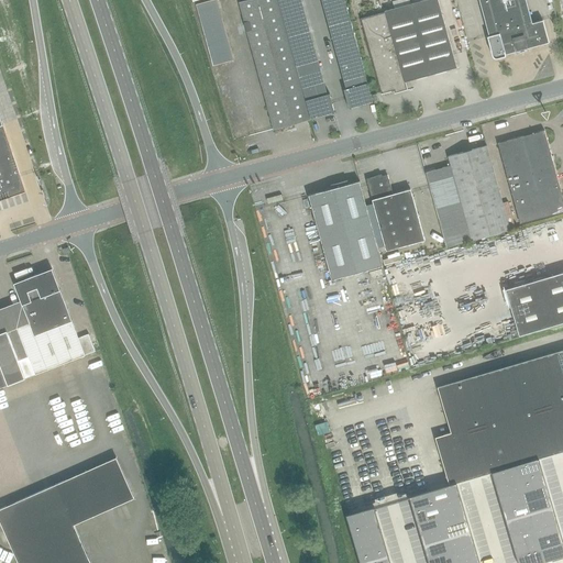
[(212,0),(197,4),(213,66),(233,61),(216,0),(212,0)]
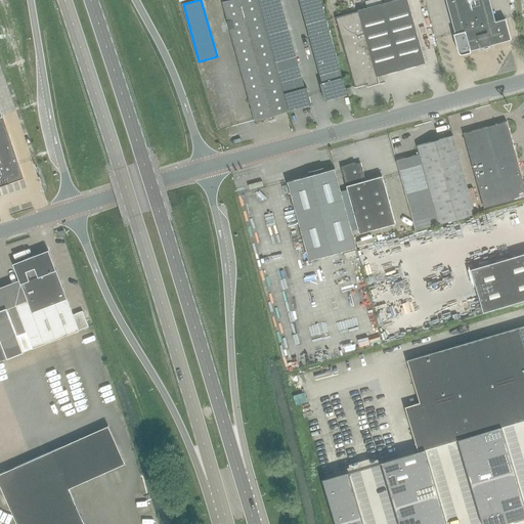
[(249,97),(255,121),(273,116),(279,114),(289,112),(258,0),(229,0),(222,2),(249,97)]
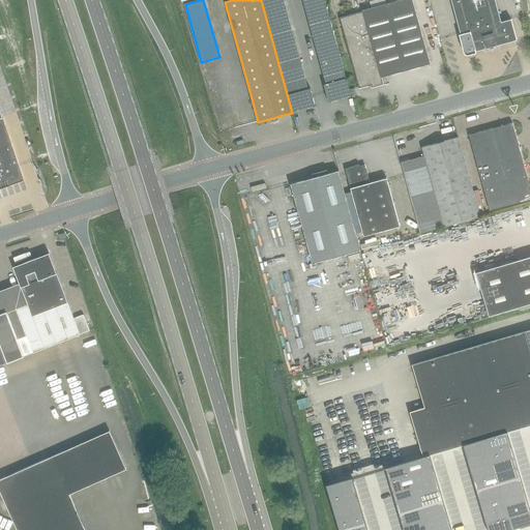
[(324,0),(318,0),(303,4),(305,12),(326,6),(324,0)]
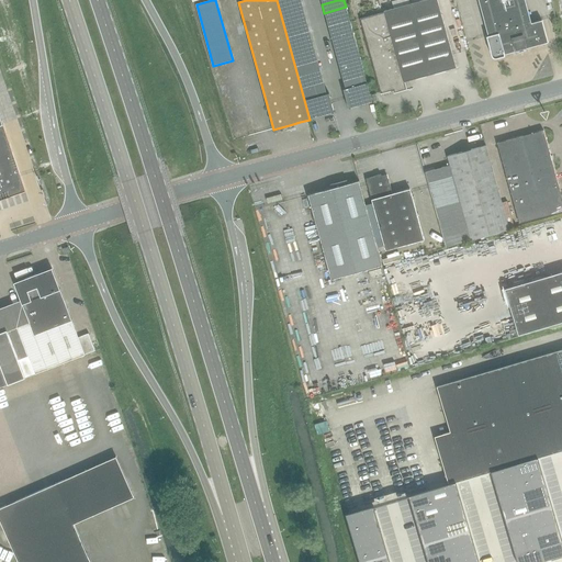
[(404,82),(445,71),(456,68),(452,55),(437,0),(425,0),(384,11),(384,12),(360,19),(381,94),(394,91),(394,90),(403,88),(402,83),(404,83),(404,82)]
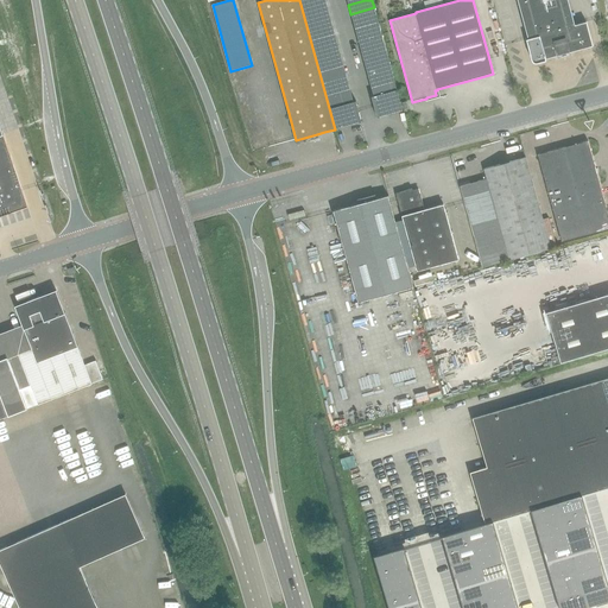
[(517,0),(529,39),(526,39),(531,59),(533,62),(534,63),(537,63),(546,61),(545,59),(593,46),(586,23),(575,25),(568,0),(517,0)]
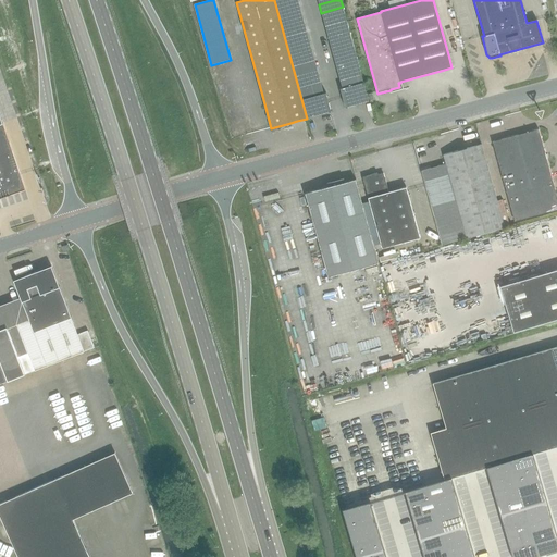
[(298,1),(277,7),(280,15),(300,10),(298,1)]
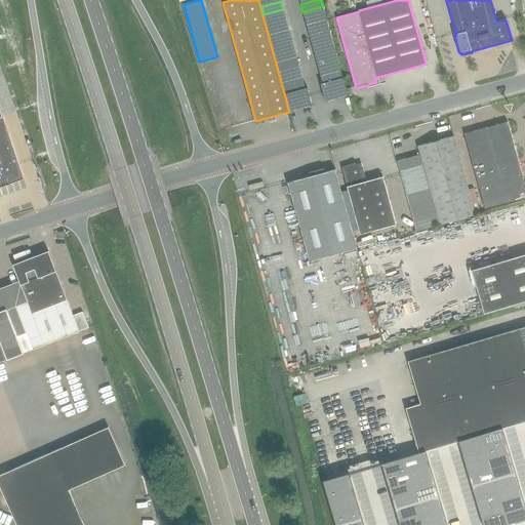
[(323,6),(303,12),(306,19),(325,14),(323,6)]
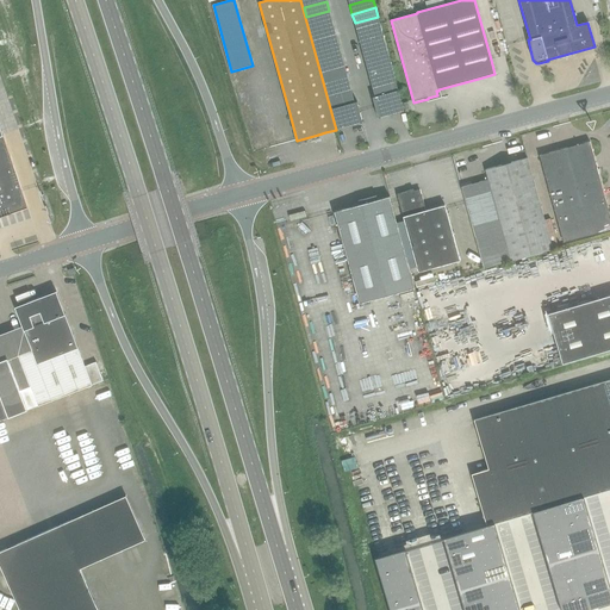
[(329,11),(306,17),(309,26),(332,19),(329,11)]
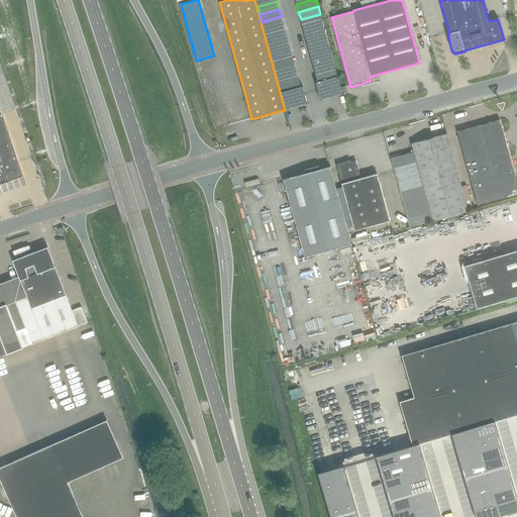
[(320,14),(301,19),(303,27),(322,22),(320,14)]
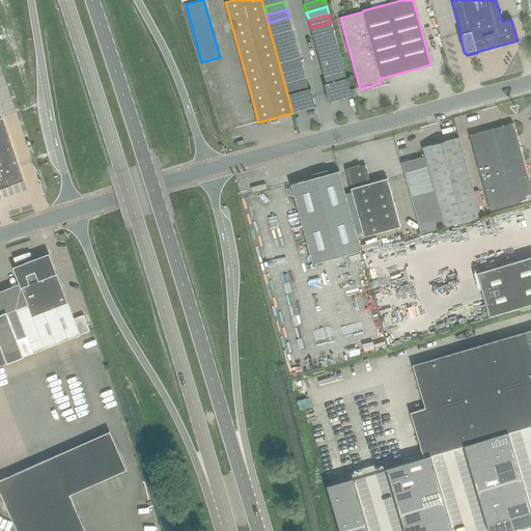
[(289,17),(269,23),(271,31),(291,25),(289,17)]
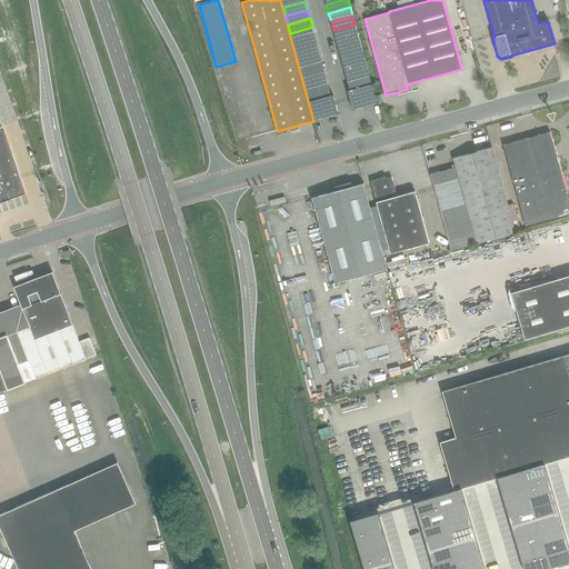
[(355,25),(333,30),(336,39),(357,32),(355,25)]
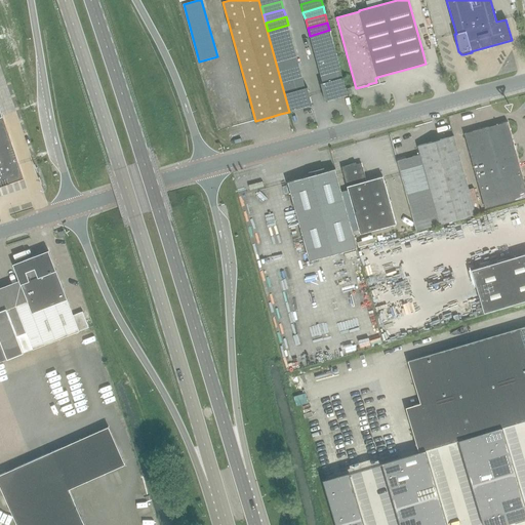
[(288,25),(268,31),(270,38),(290,33),(288,25)]
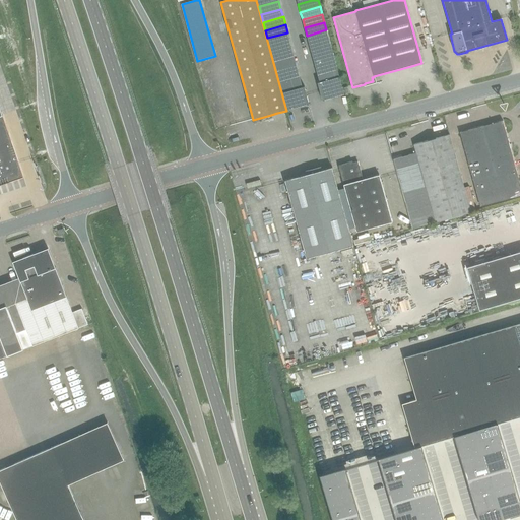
[(326,29),(307,36),(309,44),(328,38),(326,29)]
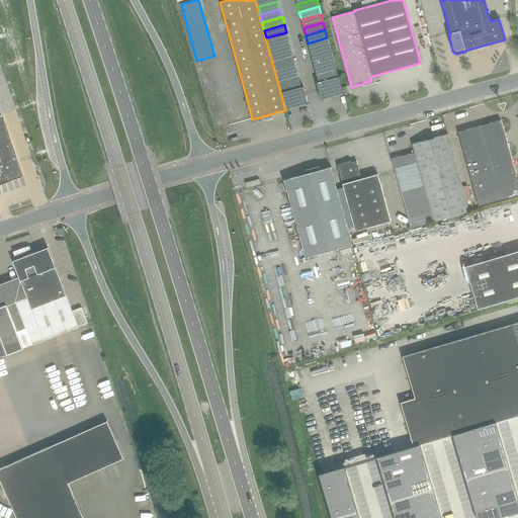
[(286,32),(266,37),(268,46),(288,40),(286,32)]
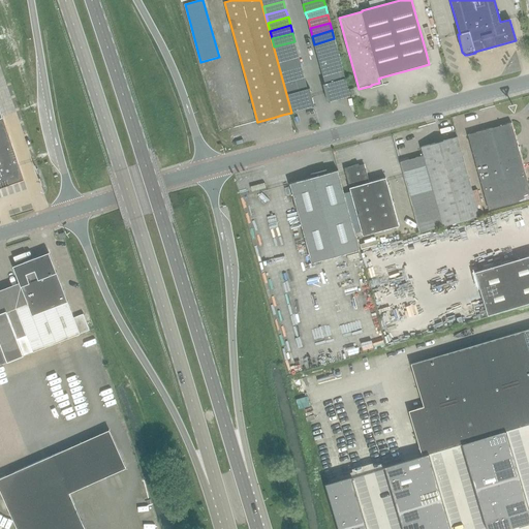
[(334,38),(314,44),(316,52),(337,47),(334,38)]
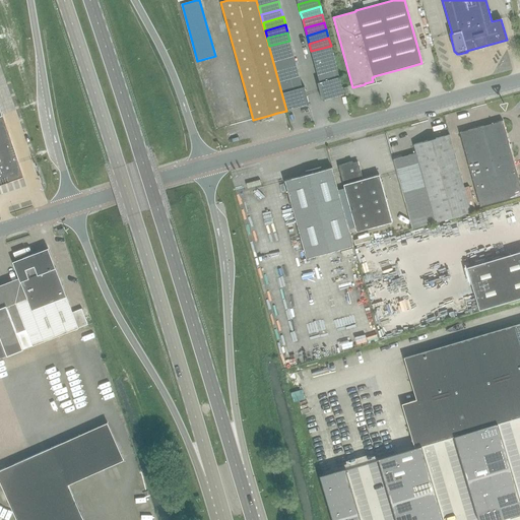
[(289,41),(269,46),(271,54),(291,48),(289,41)]
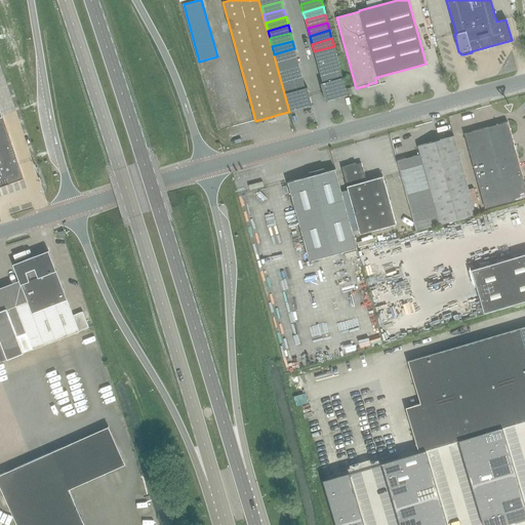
[(334,46),(314,51),(316,59),(336,54),(334,46)]
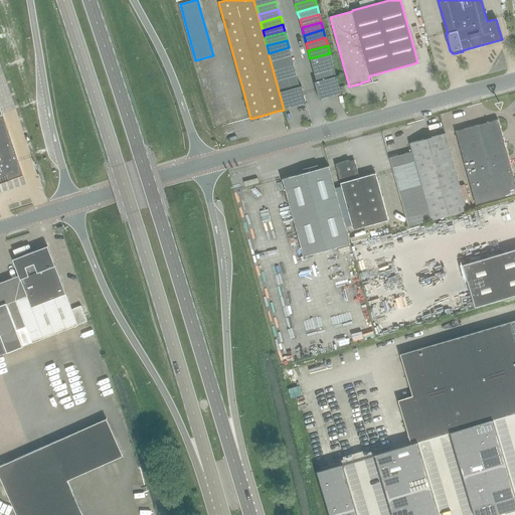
[(289,47),(269,53),(272,60),(291,55),(289,47)]
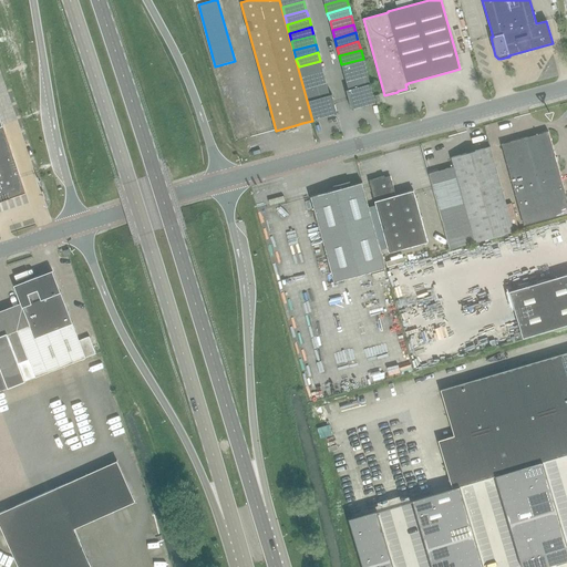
[(363,59),(341,64),(343,73),(366,66),(363,59)]
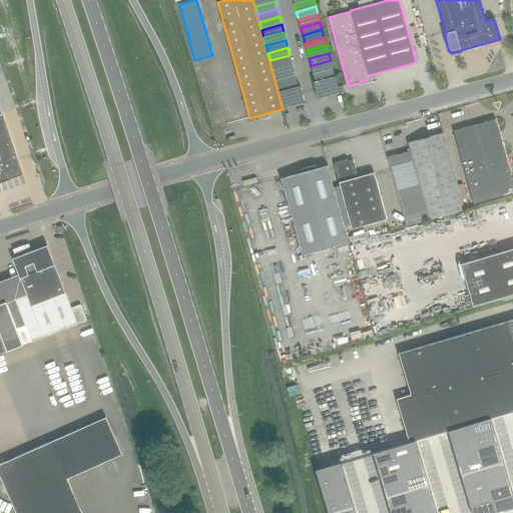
[(290,55),(271,60),(273,68),(292,63),(290,55)]
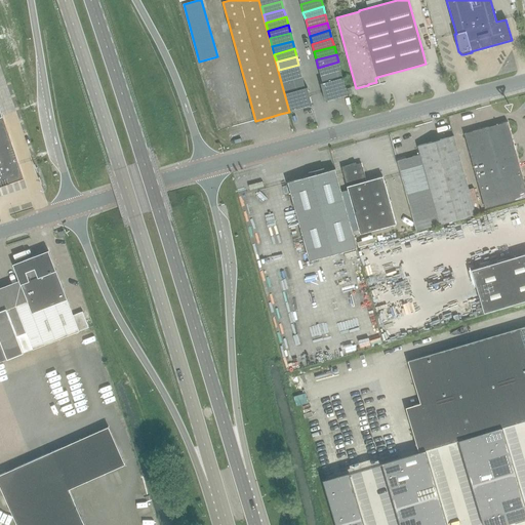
[(338,62),(318,68),(320,75),(340,70),(338,62)]
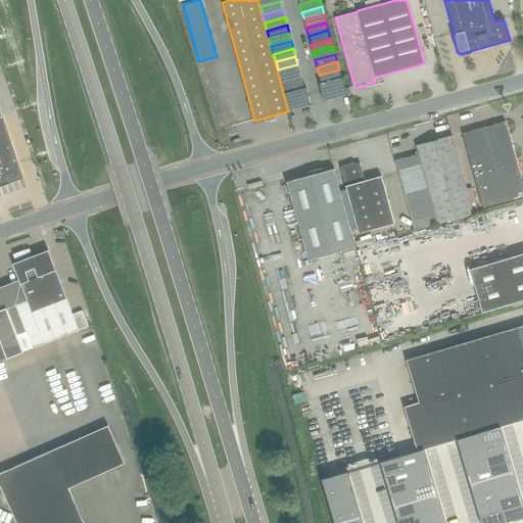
[(297,64),(278,69),(280,78),(299,72),(297,64)]
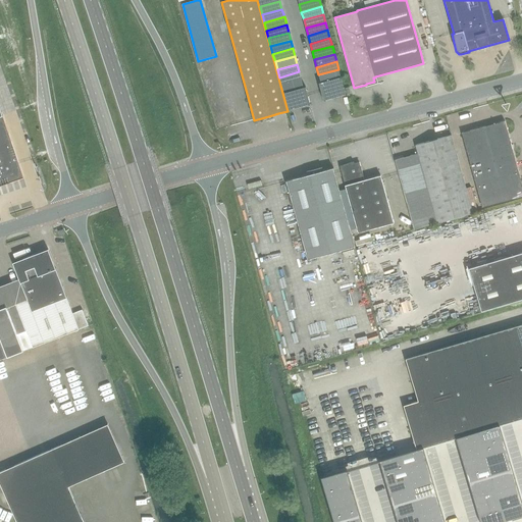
[(338,69),(318,74),(321,83),(341,77),(338,69)]
